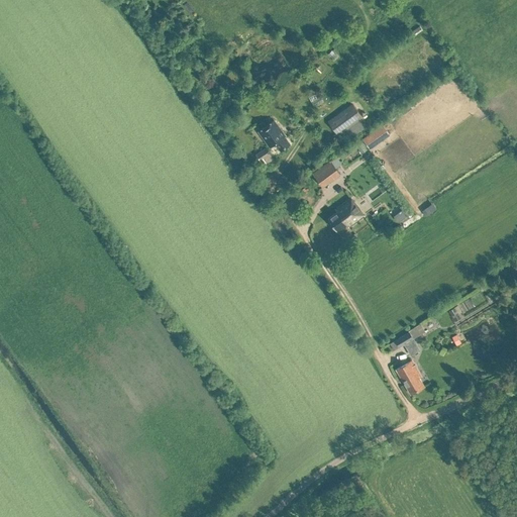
[(343,141),(368,124),(352,102),(327,120),(343,141)]
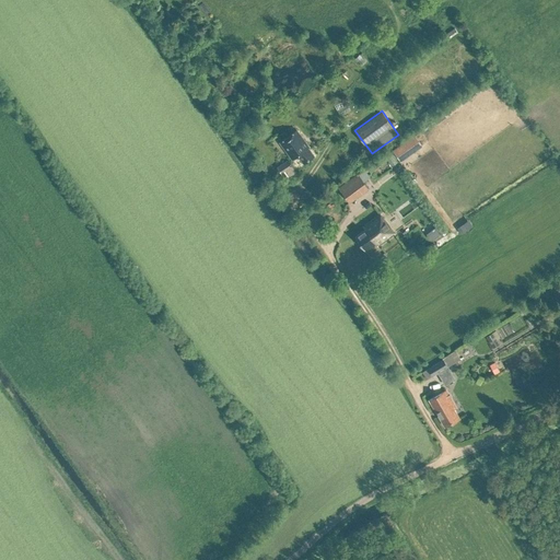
[(310,146),(296,128),(279,141),(292,160),(298,155),(303,163),(315,154),(308,147),(310,146)]
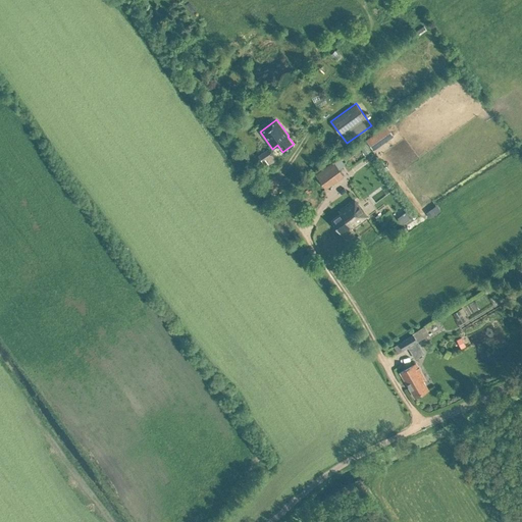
[(383,143),(375,132),(365,140),(373,150),(383,143)]
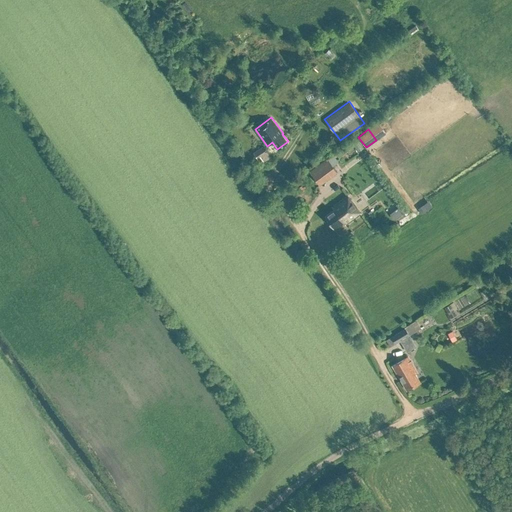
[(325,137),(318,142),(322,147),(329,142),(325,137)]
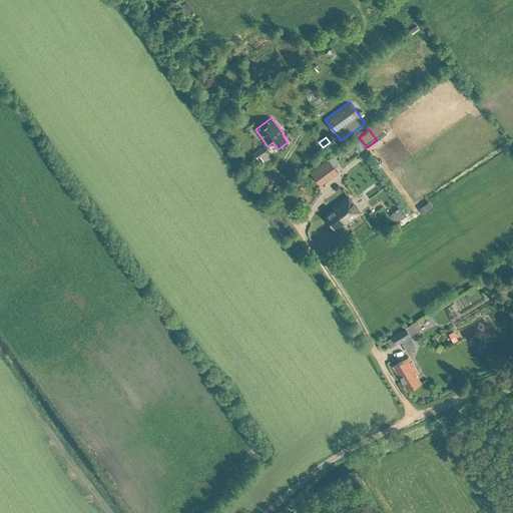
[(272,157),(264,145),(253,152),(259,159),(261,157),(265,162),(272,157)]
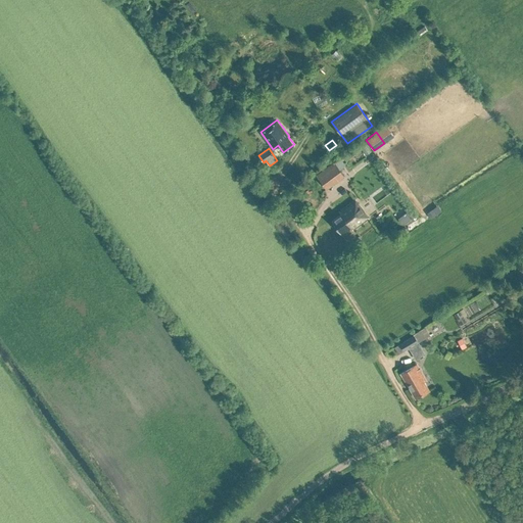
[(333,161),(315,175),(325,188),(343,176),(333,161)]
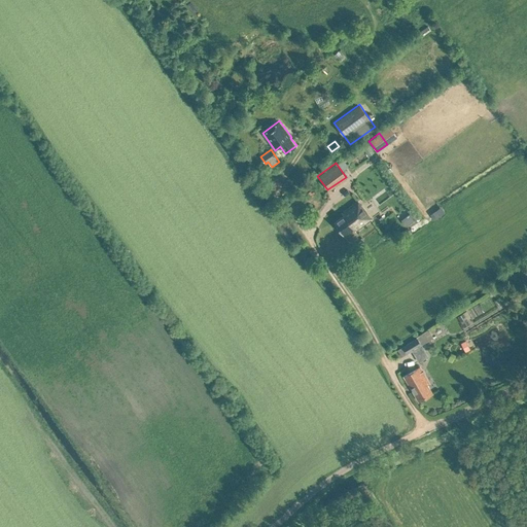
[(355,231),(363,224),(350,206),(342,212),(344,215),(335,222),(343,235),(353,227),(355,231)]
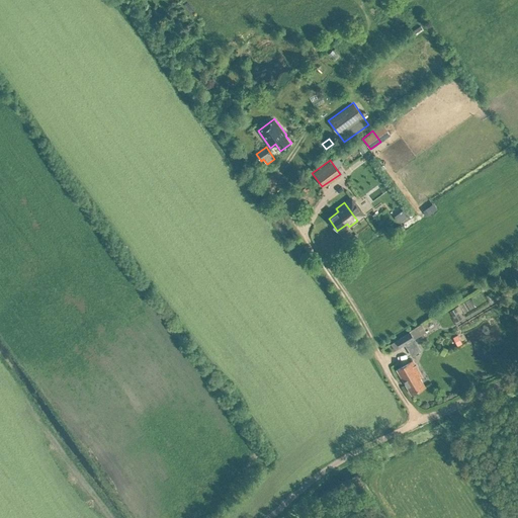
[(399,222),(411,212),(407,206),(394,216),(399,222)]
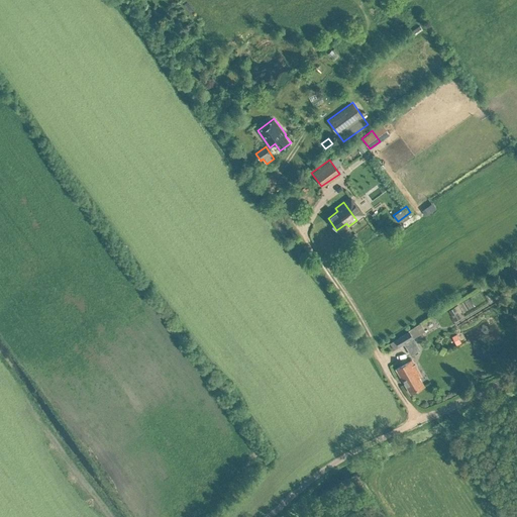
[(453,307),(448,310),(455,321),(459,318),(453,307)]
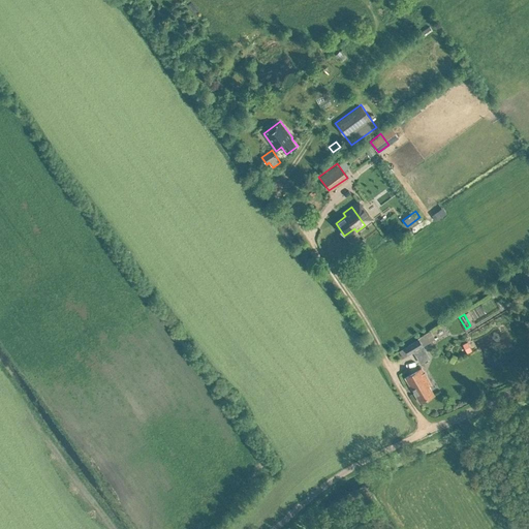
[(424,343),(435,336),(430,329),(418,335),(424,343)]
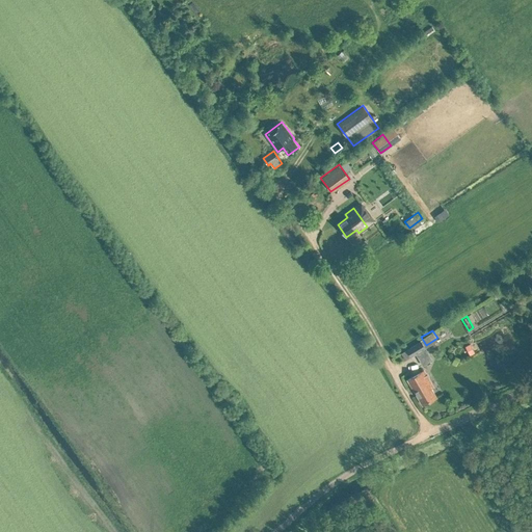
[(415,353),(424,347),(420,340),(405,349),(410,356),(415,353)]
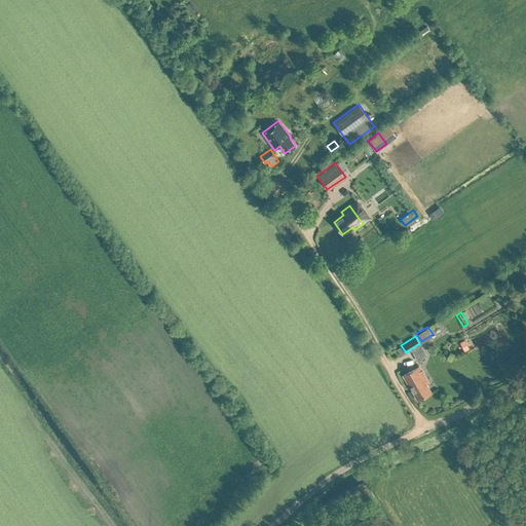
[(459,343),(464,352),(468,349),(464,341),(459,343)]
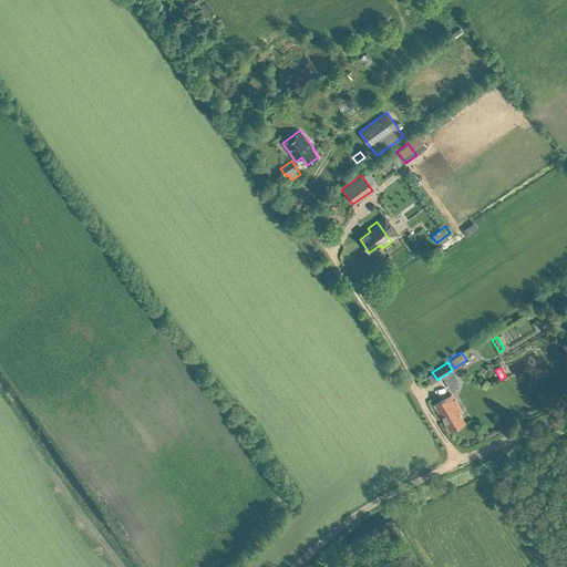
[(460,382),(452,370),(442,377),(450,389),(460,382)]
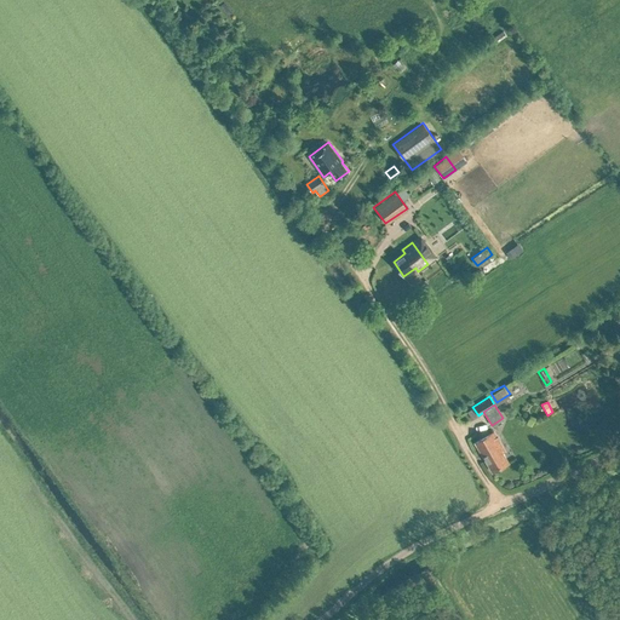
[(492,471),(507,461),(503,452),(505,451),(495,431),(476,442),(492,471)]
